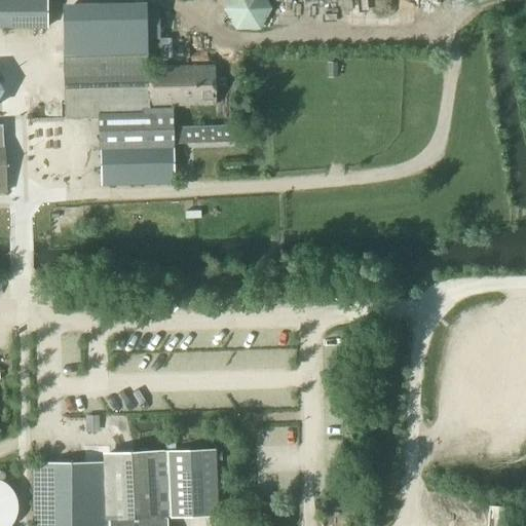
[(0,0),(0,28),(46,28),(46,0),(0,0)]
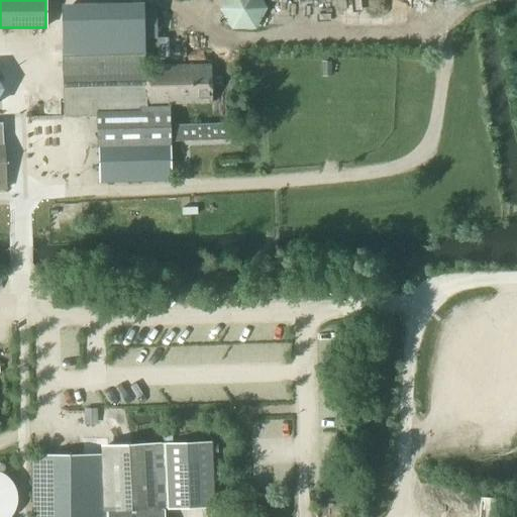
[(225,0),(220,10),(232,29),(257,28),(268,8),(263,0),(225,0)]
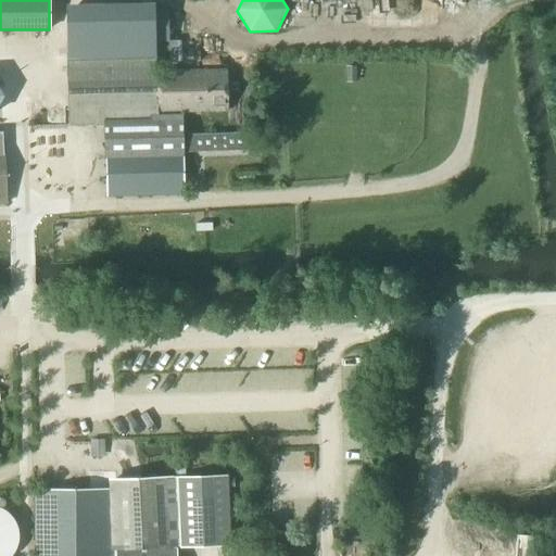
[(226,71),(158,72),(156,41),(169,41),(168,12),(70,14),(73,126),(104,125),(106,196),(181,193),(179,113),(227,111),(226,71)]
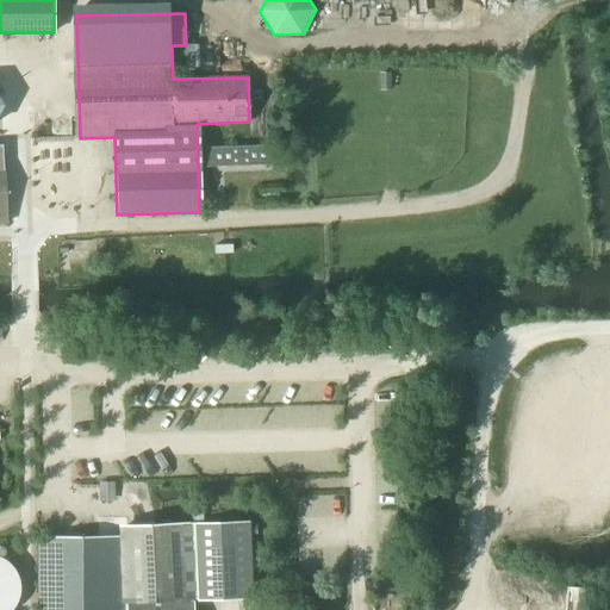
[(193,609),(194,601),(251,599),(248,522),(125,524),(126,539),(37,540),(37,609),(193,609)]
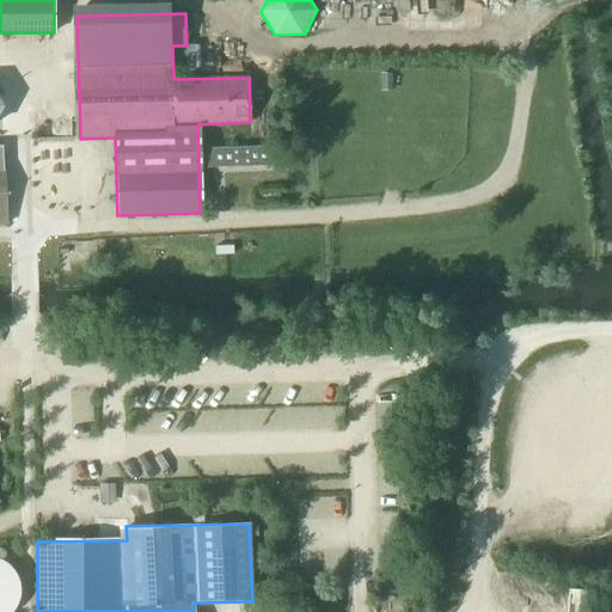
[(17,592),(18,586),(18,580),(16,574),(13,568),(8,563),(4,560),(0,557),(0,611),(2,611),(7,607),(12,604),(16,598),(17,592)]
